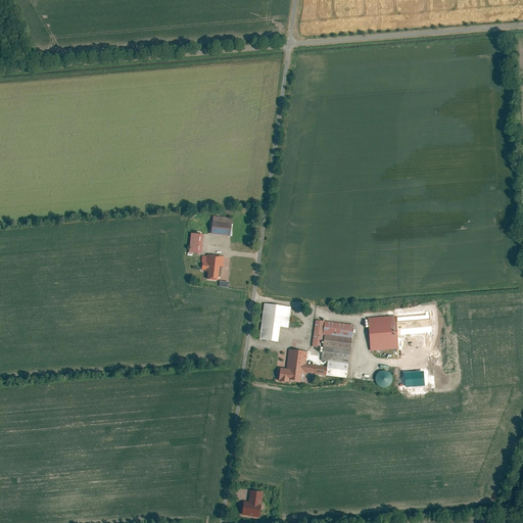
[(215,217),(212,234),(232,237),(234,219),(215,217)]
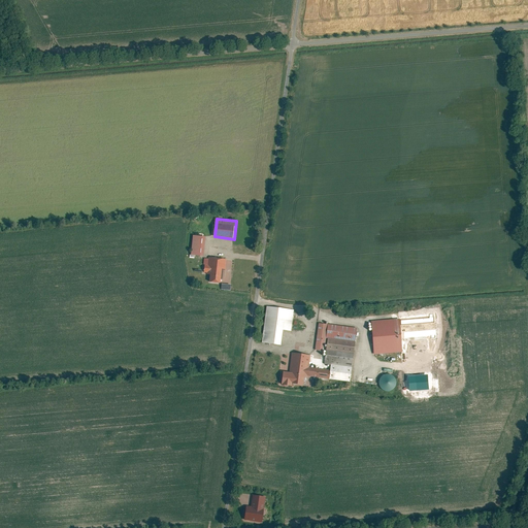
[(195,235),(192,255),(204,257),(207,237),(195,235)]
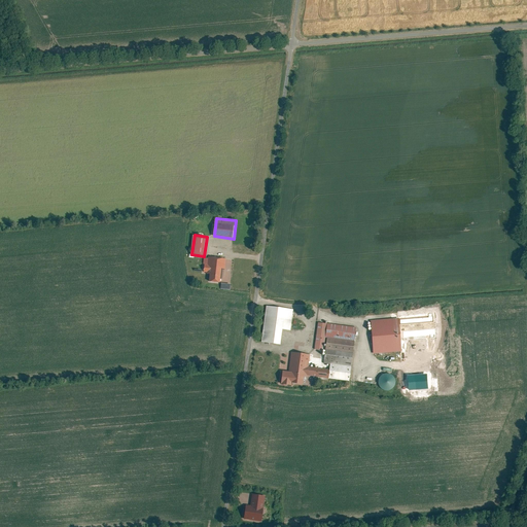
[(211,275),(210,281),(221,283),(223,269),(225,269),(226,259),(210,257),(209,265),(206,265),(204,274),(211,275)]
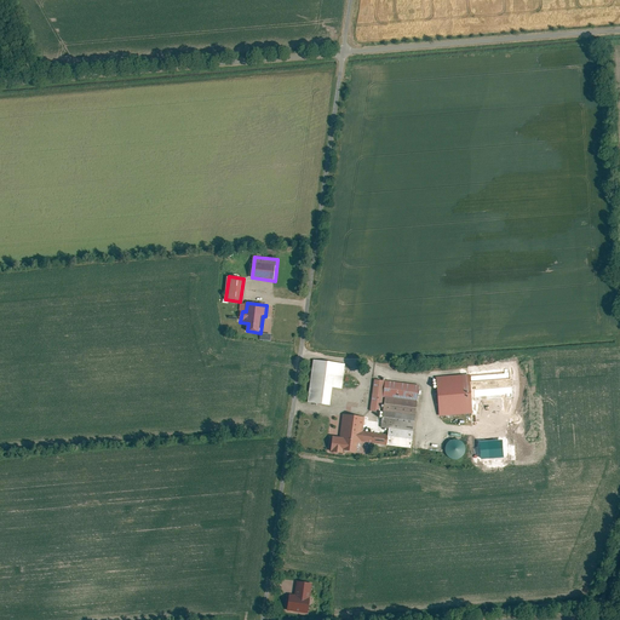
[(346,365),(315,361),(309,402),(332,406),(333,389),(343,390),(346,365)]
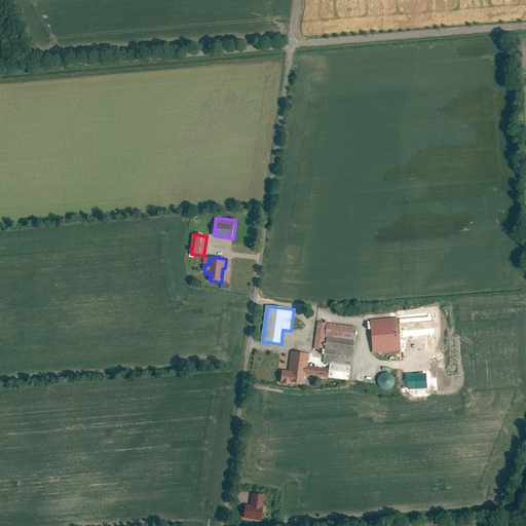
[(400,317),(371,320),(374,353),(403,351),(400,317)]
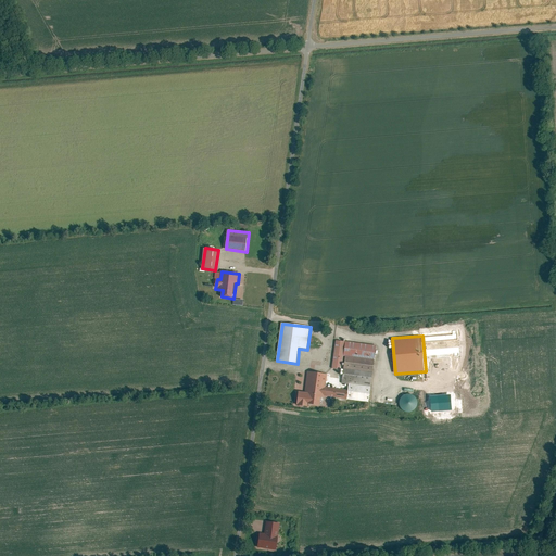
[(300,391),(299,403),(301,404),(301,407),(308,408),(308,405),(321,407),(323,399),(348,402),(349,400),(369,403),(378,345),(337,340),(332,369),(340,370),(342,358),(343,359),(344,356),(348,357),(343,383),(350,384),(349,391),(326,388),(328,375),(308,373),(306,391),(300,391)]
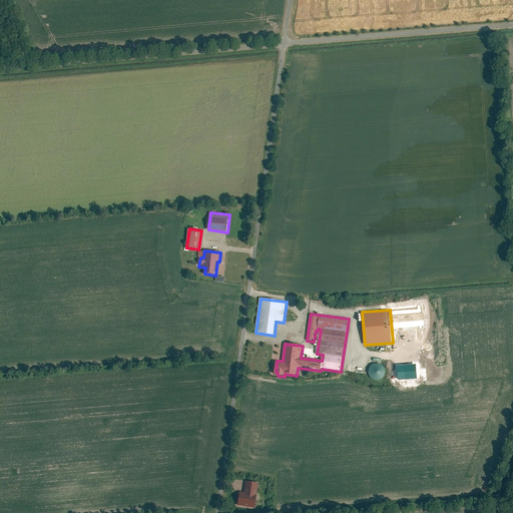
[(377,381),(379,381),(382,380),(384,379),(386,376),(387,373),(387,370),(385,367),(383,365),(380,364),(377,364),(374,364),(372,366),(370,368),(369,371),(369,374),(370,377),(372,379),(374,380),(377,381)]
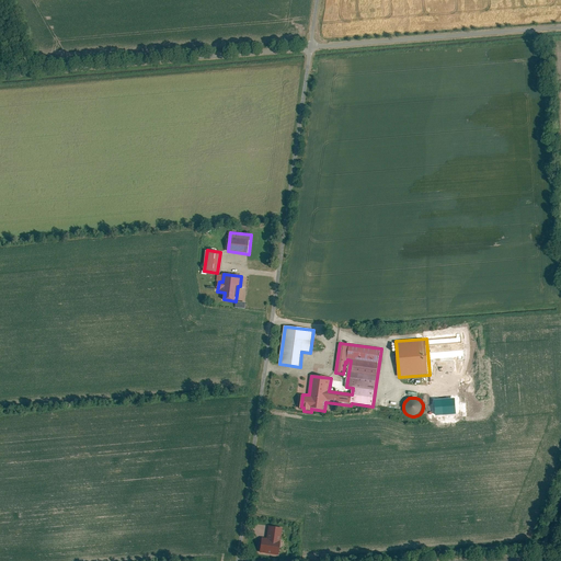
[(268,527),(266,539),(261,539),(258,554),(277,557),(282,529),(268,527)]
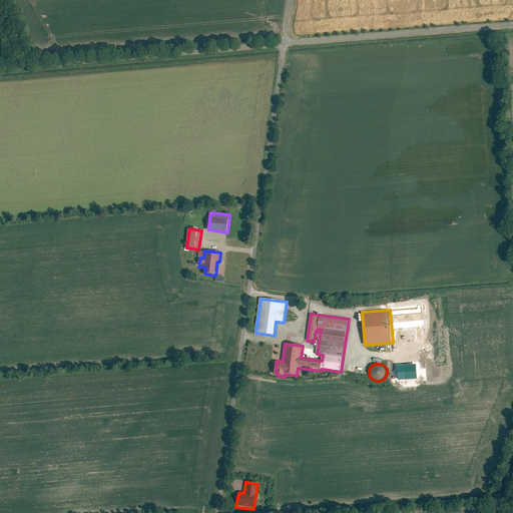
All buildings are outlined.
